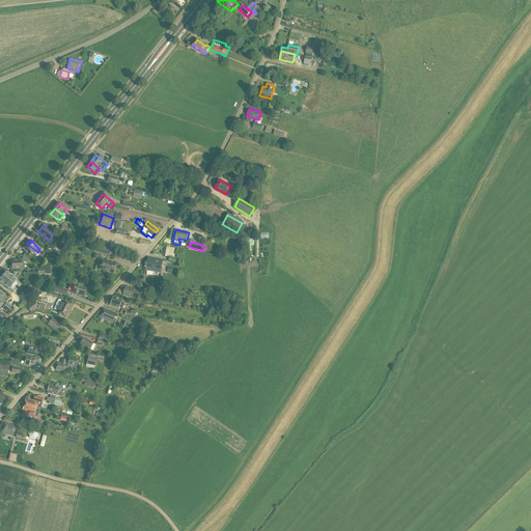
[(37,252),(27,244),(24,248),(31,253),(31,252),(35,255),(38,252),(37,252)]
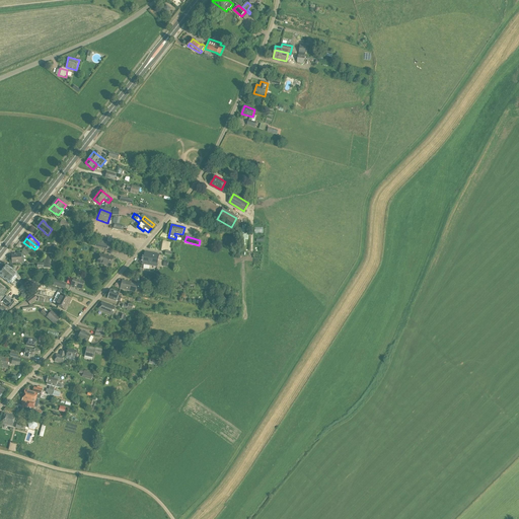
[(95,245),(107,248),(109,243),(96,240),(95,245)]
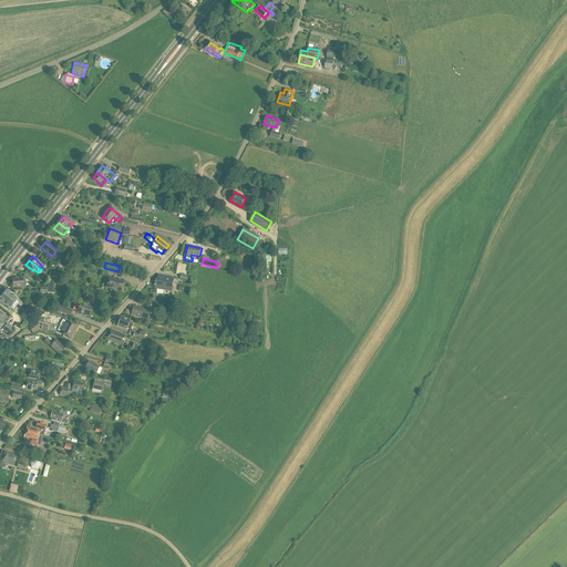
[(156,289),(172,291),(174,278),(158,275),(156,289)]
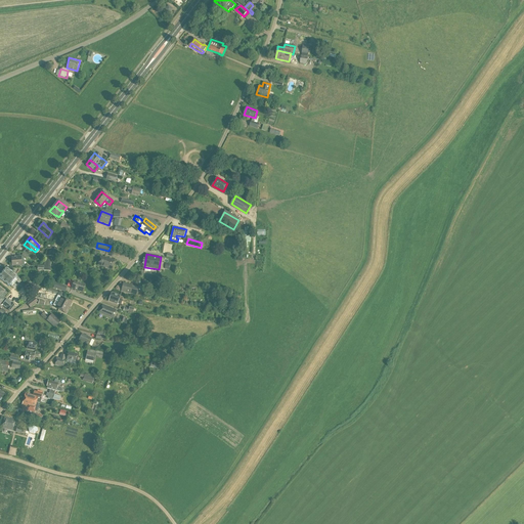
[(11,257),(12,266),(22,265),(20,256),(11,257)]
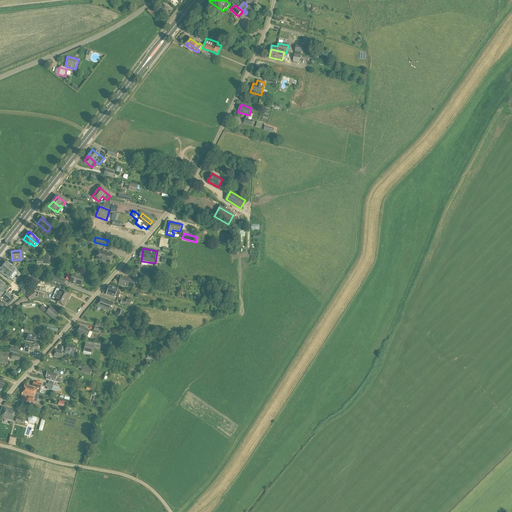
[(96,259),(109,263),(112,255),(98,250),(96,259)]
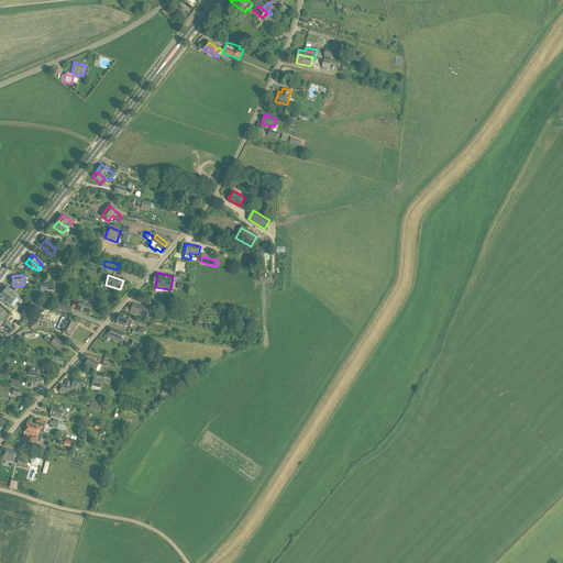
[(0,298),(10,306),(17,297),(8,289),(0,298)]
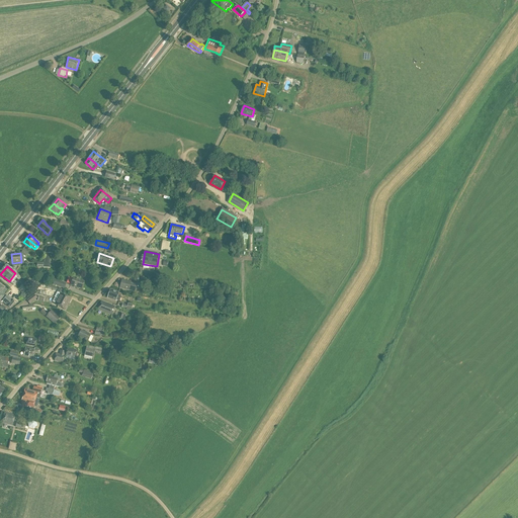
[(71,285),(81,289),(84,281),(73,277),(71,285)]
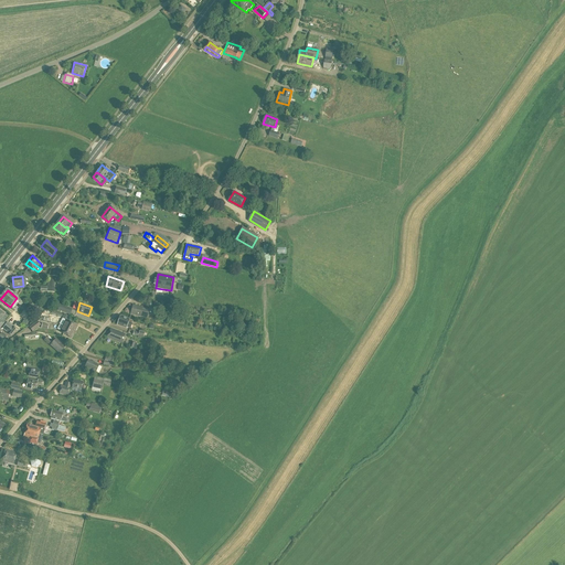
[(72,309),(61,305),(59,310),(70,315),(72,309)]
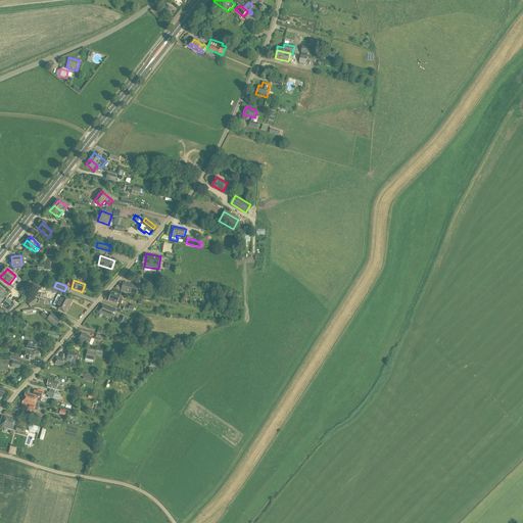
[(138,286),(123,282),(121,291),(136,294),(138,286)]
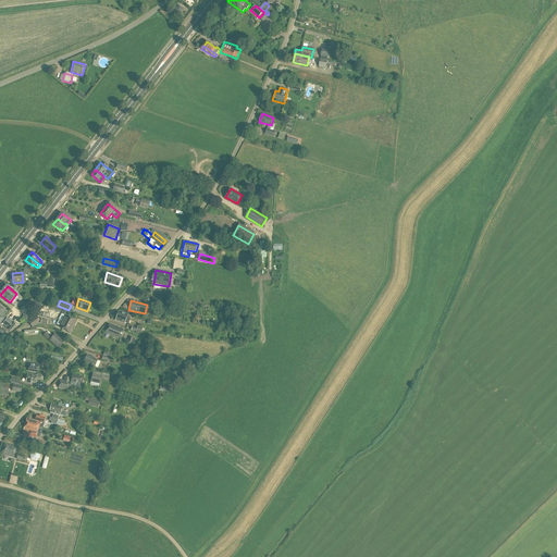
[(115,320),(124,323),(128,324),(131,319),(126,318),(127,314),(119,312),(115,320)]
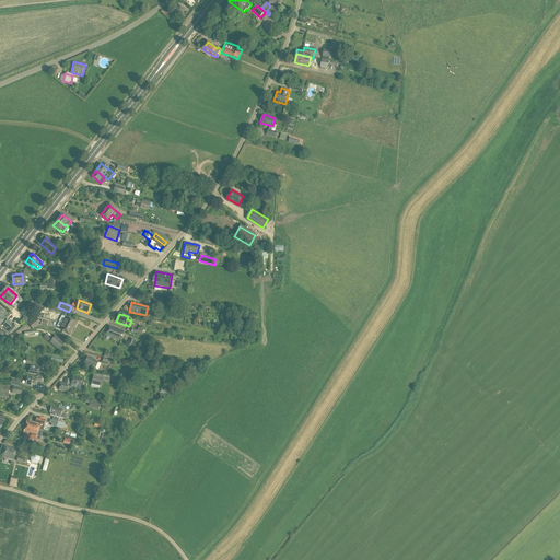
[(62,323),(74,329),(77,324),(66,317),(62,323)]
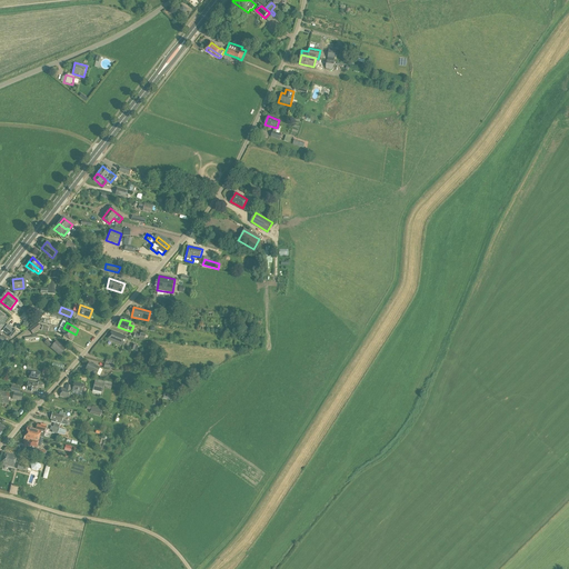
[(29,329),(32,333),(41,327),(38,323),(29,329)]
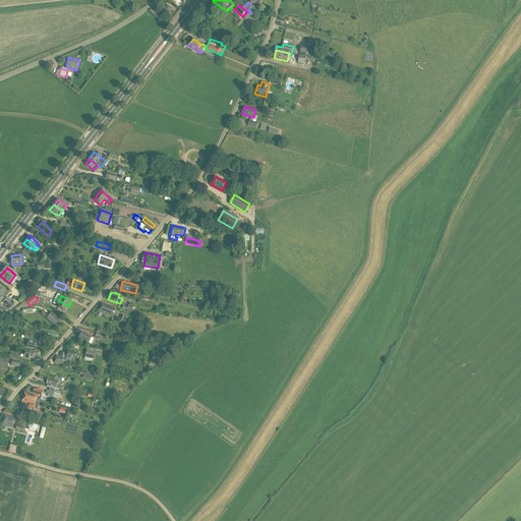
[(2,303),(9,309),(14,303),(11,301),(11,302),(6,298),(2,303)]
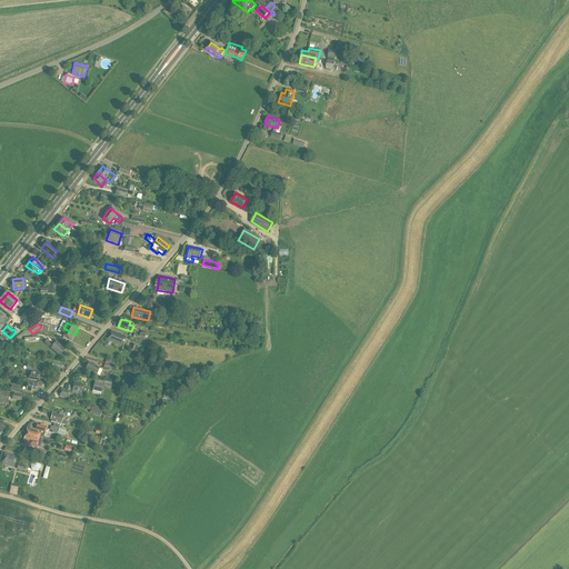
[(76,335),(63,328),(60,326),(58,331),(61,333),(60,335),(72,340),(76,335)]
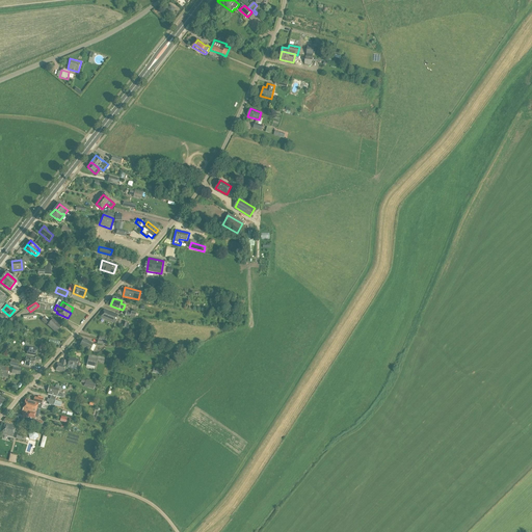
[(101,317),(114,323),(117,315),(104,310),(101,317)]
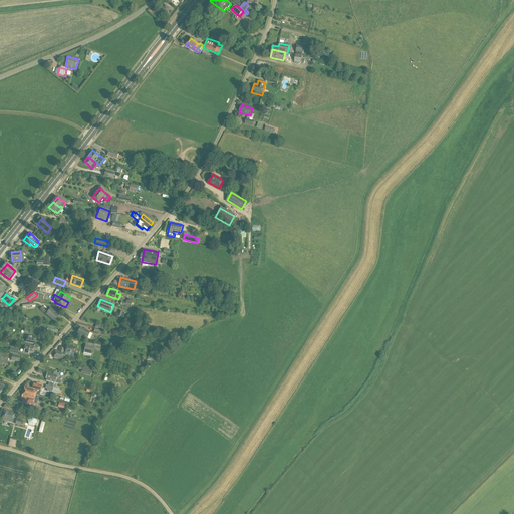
[(46,314),(51,318),(52,317),(55,320),(59,315),(51,308),(46,314)]
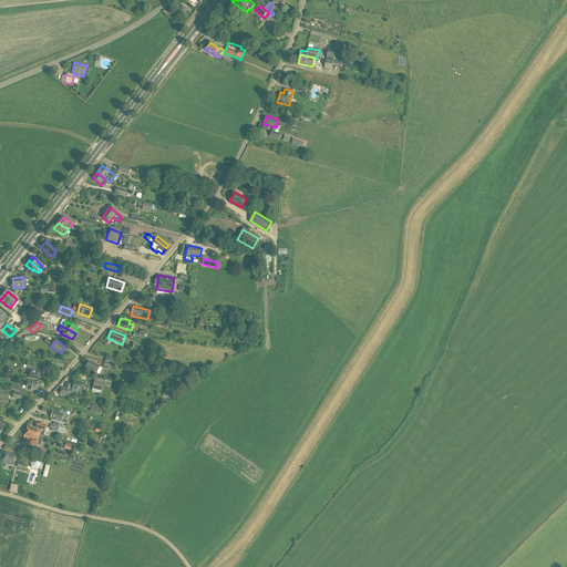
[(85,369),(96,373),(100,367),(89,361),(85,369)]
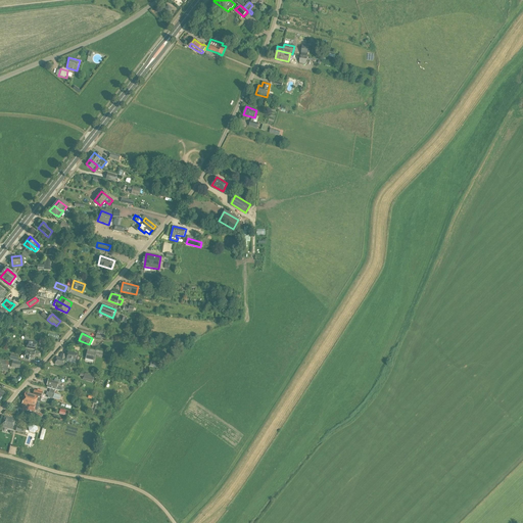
[(27,348),(35,349),(37,342),(28,340),(27,348)]
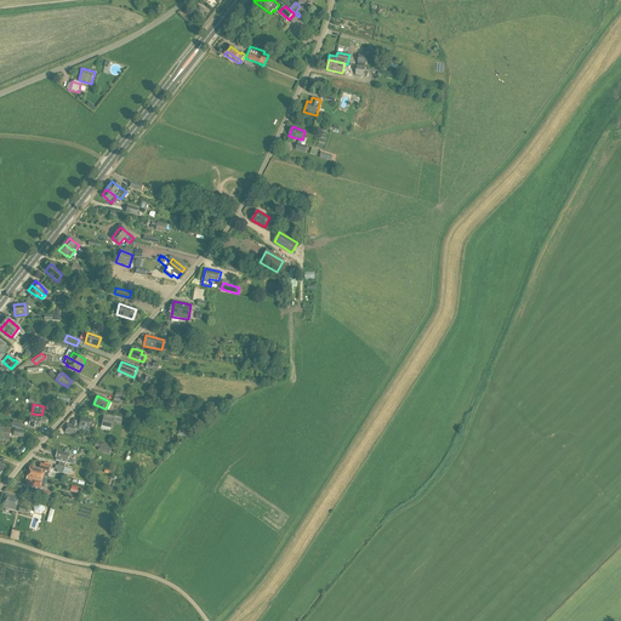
[(109,419),(103,417),(102,425),(112,426),(113,420),(123,422),(123,419),(110,415),(109,419)]
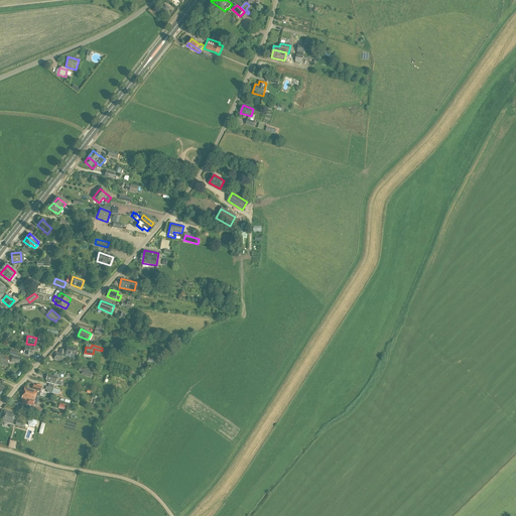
[(24,354),(28,355),(28,354),(33,355),(33,351),(39,352),(39,348),(34,347),(34,348),(25,347),(24,354)]
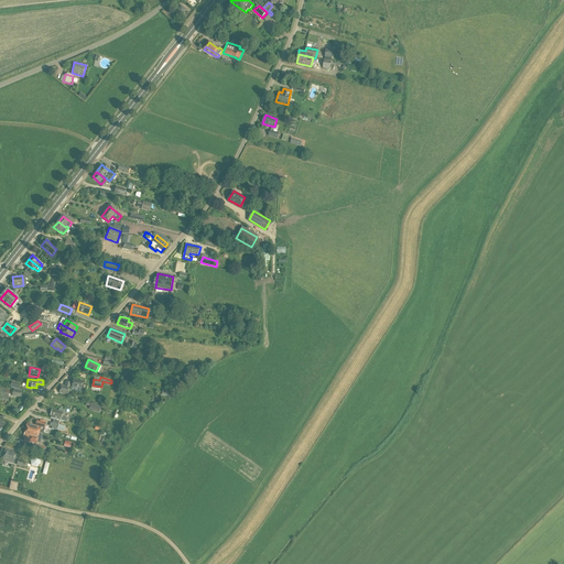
[(60,392),(68,394),(71,383),(65,382),(65,386),(61,384),(60,392)]
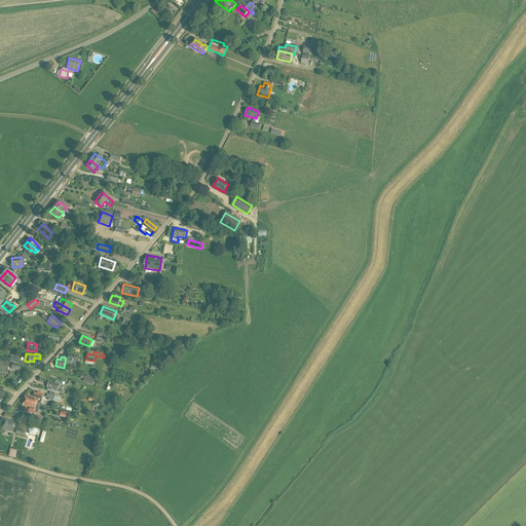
[(0,371),(7,373),(9,364),(0,361),(0,371)]
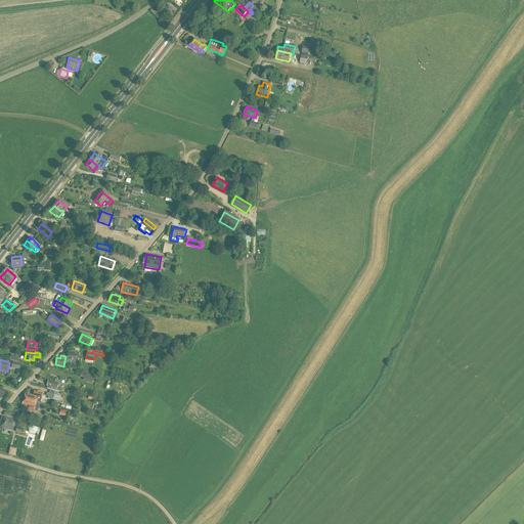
[(47,386),(48,386),(47,388),(61,392),(61,389),(57,388),(58,384),(48,381),(47,386)]
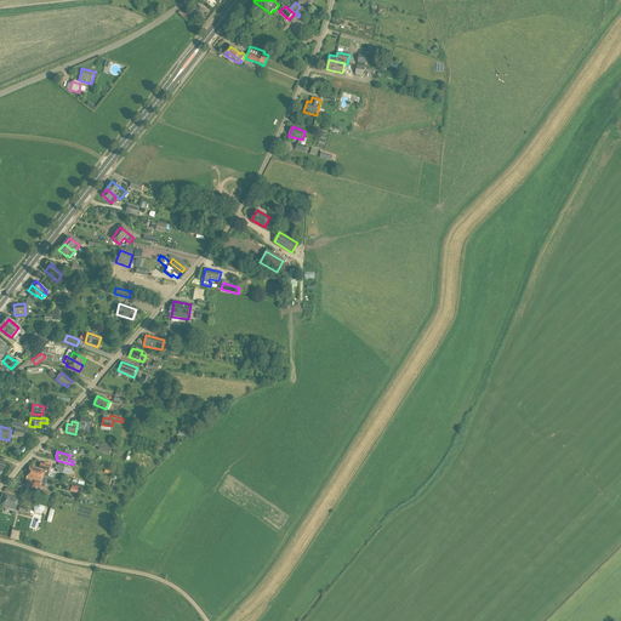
[(29,466),(28,472),(36,474),(36,476),(43,477),(47,478),(49,471),(51,463),(44,462),(44,465),(40,463),(39,468),(29,466)]
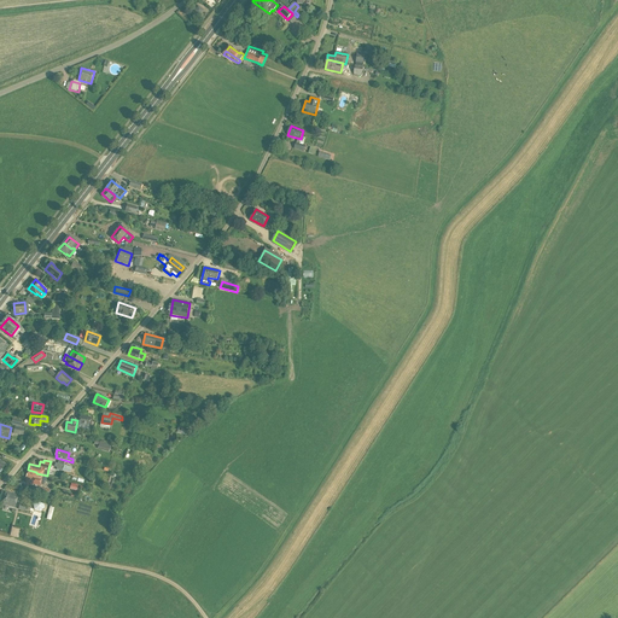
[(36,472),(28,470),(25,477),(30,478),(30,481),(33,481),(31,484),(40,485),(41,481),(42,474),(36,473),(36,472)]
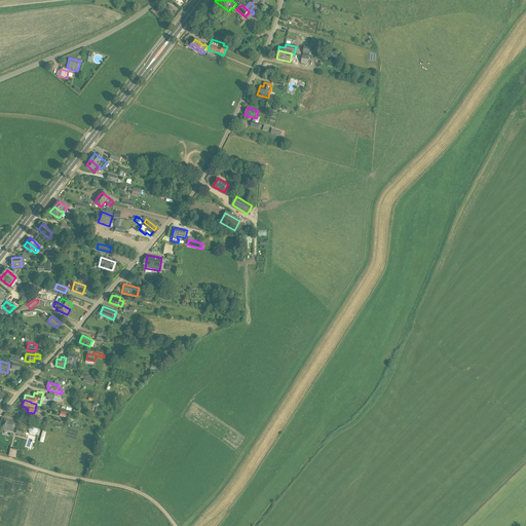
[(2,429),(12,431),(15,421),(4,419),(2,429)]
